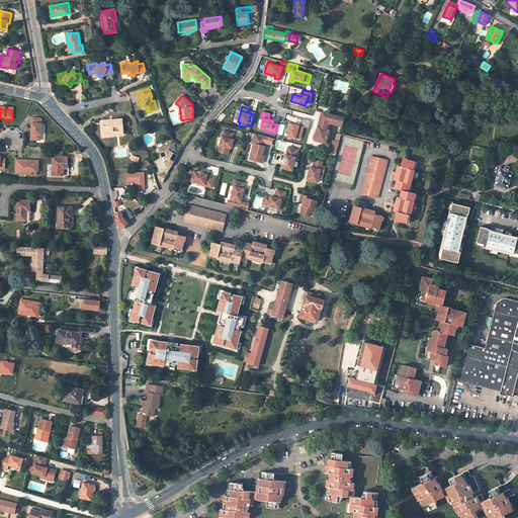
[(329,122),(342,126),(344,117),(322,112),(315,140),(326,144),(330,130),(327,130),(329,122)]
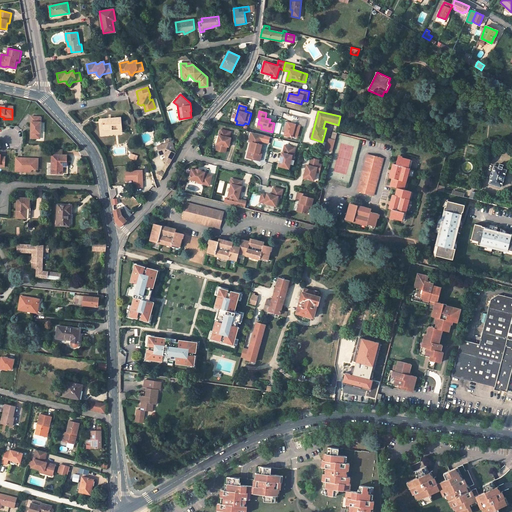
[(40,139),(41,118),(32,117),(31,139),(40,139)]
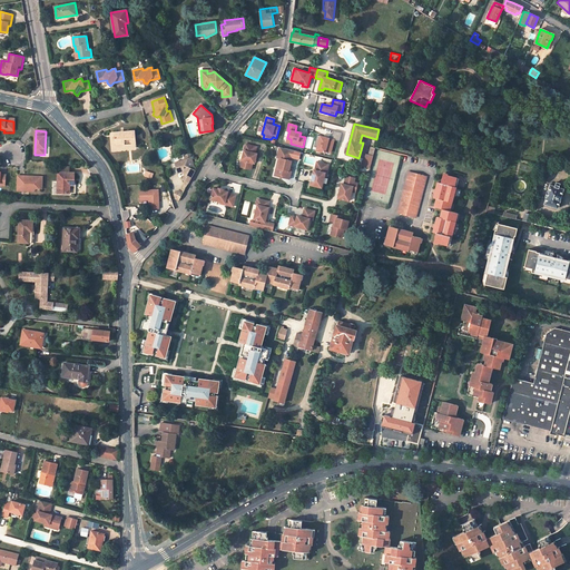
[(333,130),(331,139),(317,135),(315,141),(318,141),(317,147),(316,150),(325,153),(325,151),(331,153),(334,140),(340,141),(342,133),(333,130)]
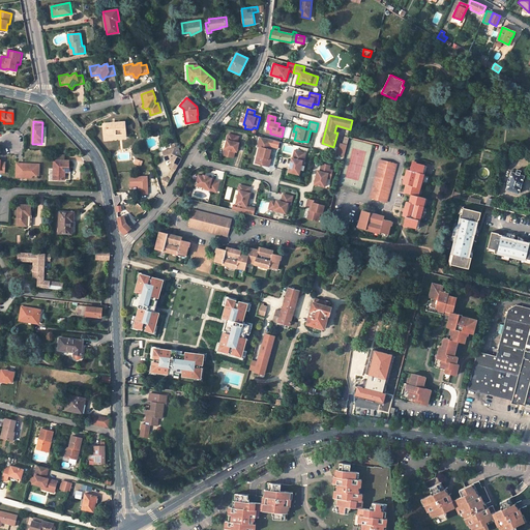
[(125,122),(106,123),(107,133),(116,131),(116,135),(116,136),(126,135),(125,122)]
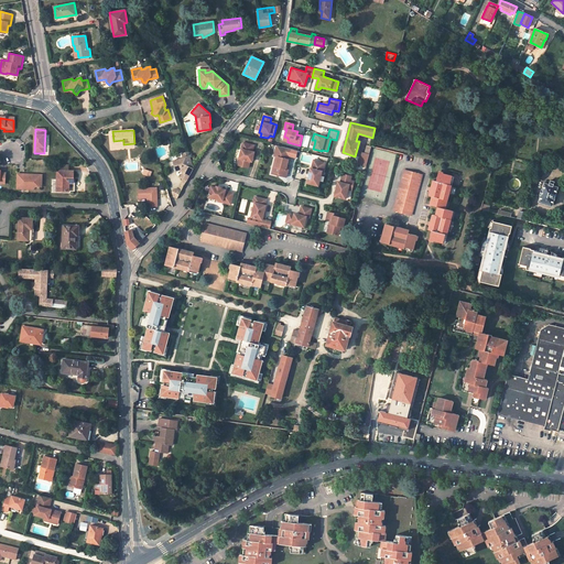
[(255,145),(243,143),(238,165),(249,167),(250,162),(251,158),(253,159),(255,153),(252,152),(255,145)]
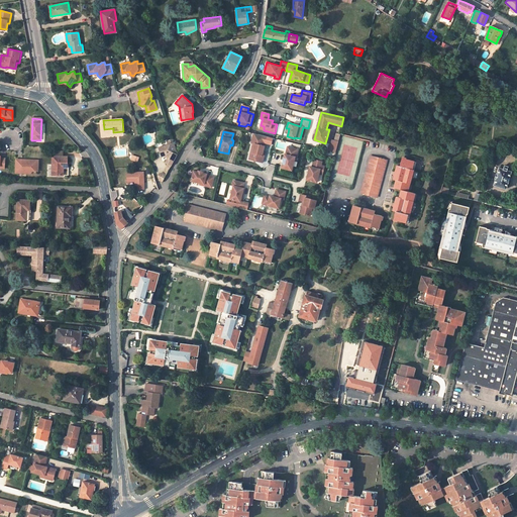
[(266,139),(253,136),(251,143),(253,143),(254,144),(251,158),(256,160),(256,162),(263,163),(265,157),(263,156),(263,153),(265,146),(264,146),(266,139)]
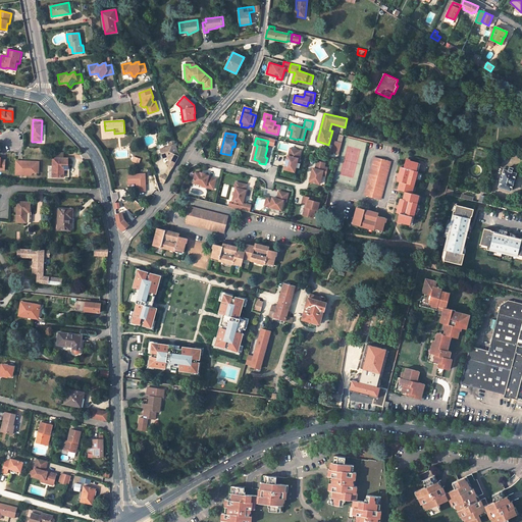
[(161,181),(164,184),(169,173),(179,155),(174,141),(168,143),(169,146),(160,149),(163,158),(166,157),(169,159),(167,164),(169,165),(164,174),(161,175),(160,178),(161,181)]
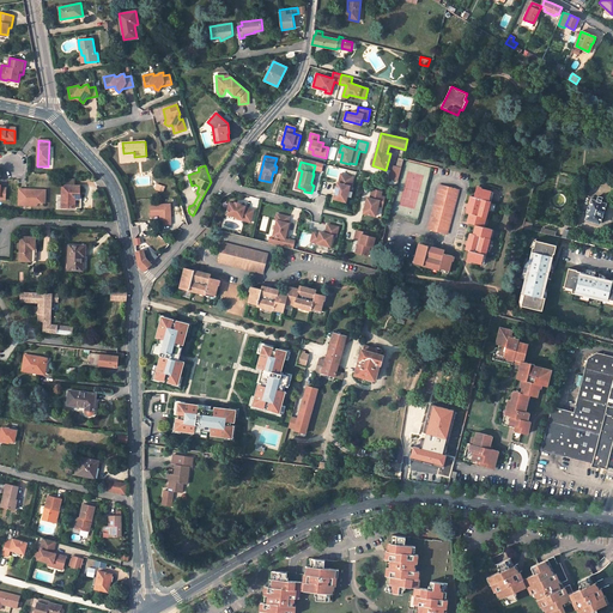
[(398,167),(394,165),(392,173),(392,171),(389,178),(398,181),(401,168),(398,167)]
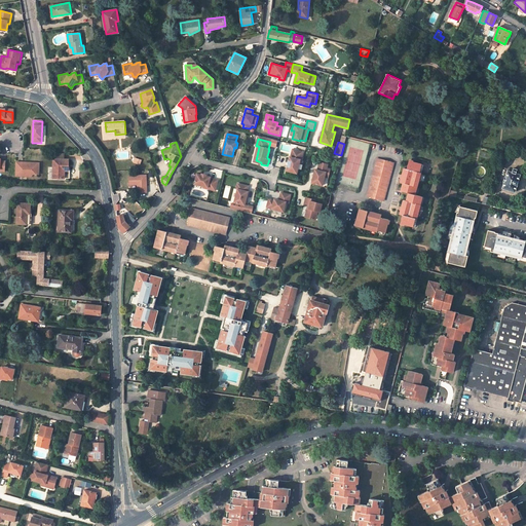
[(289,157),(286,171),(296,174),(298,165),(299,165),(302,152),(292,150),(290,157),(289,157)]
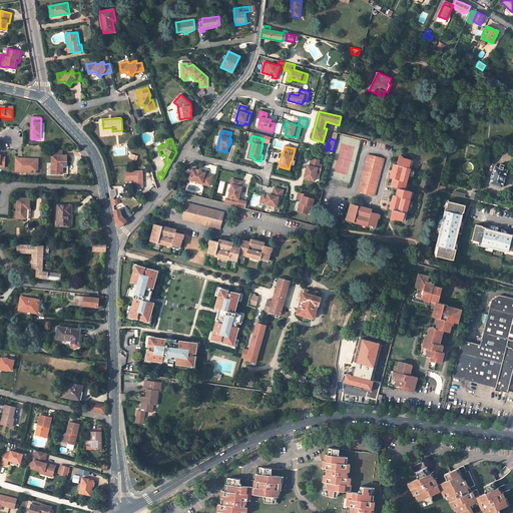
[(368,154),(358,191),(374,195),(384,159),(368,154)]
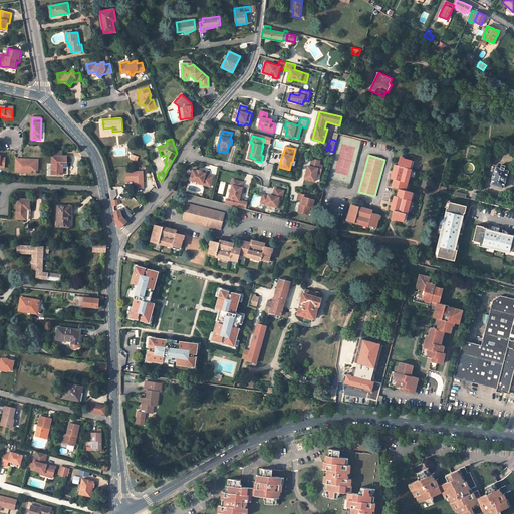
[(62,157),(52,157),(52,174),(63,175),(63,168),(63,165),(67,165),(67,157),(62,157)]
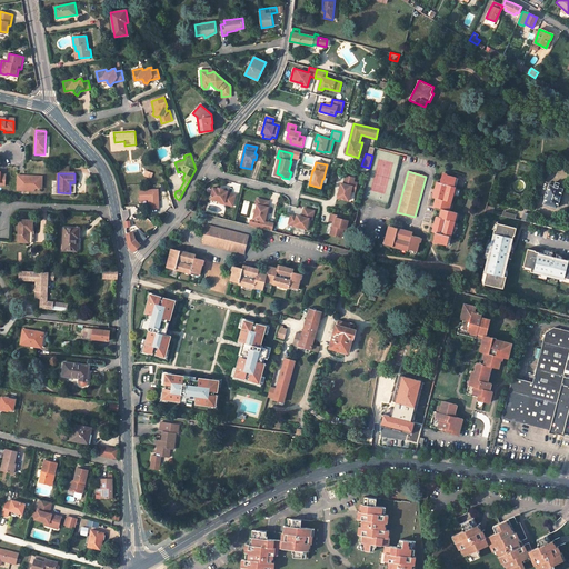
[(437,198),(435,206),(441,209),(448,210),(449,201),(451,202),(456,187),(453,186),(456,178),(442,175),(440,183),(437,182),(433,197),(437,198)]
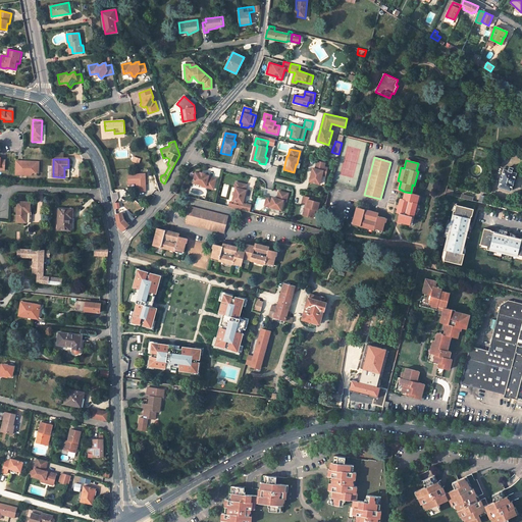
[(324,163),(316,161),(314,169),(312,168),(309,181),(319,185),(321,174),(322,171),(325,172),(326,168),(323,167),(324,163)]
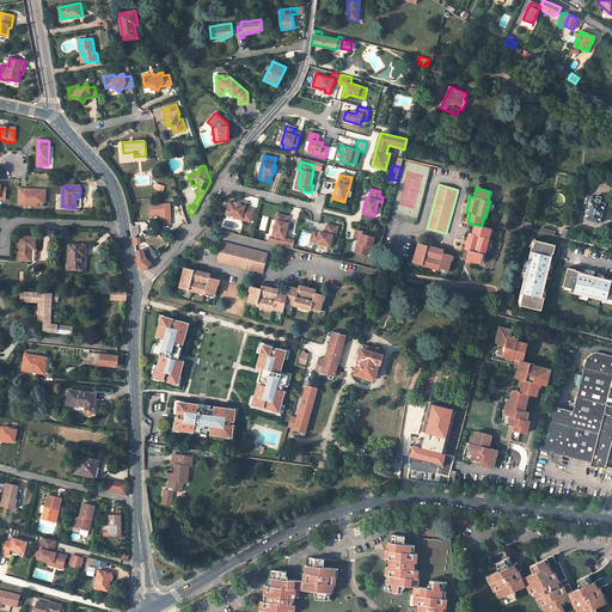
[(47,204),(47,191),(35,190),(35,191),(32,191),(31,190),(20,190),(19,203),(29,203),(32,207),(37,207),(40,203),(47,204)]
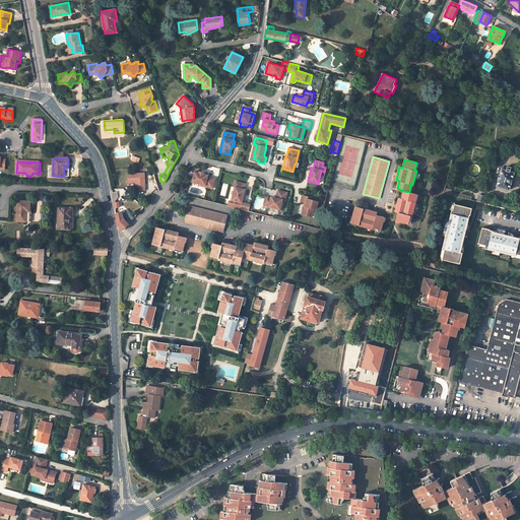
[(499,180),(497,186),(509,189),(514,173),(510,172),(511,168),(507,167),(506,171),(502,169),(500,176),(500,175),(498,180),(499,180)]
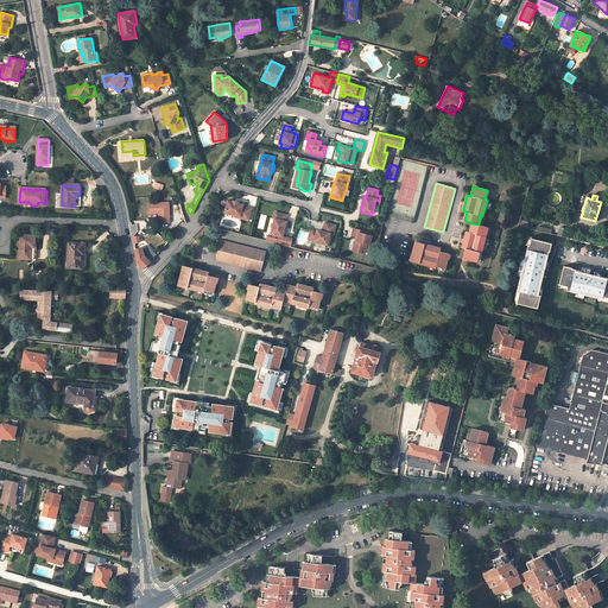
[(171,222),(169,202),(150,204),(151,214),(159,214),(162,214),(162,219),(163,223),(171,222)]
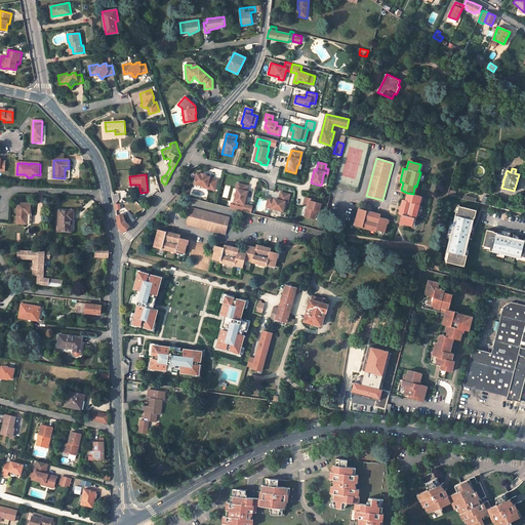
[(207,189),(214,191),(217,180),(209,178),(210,177),(205,176),(206,175),(201,174),(201,175),(197,174),(194,184),(203,186),(207,187),(207,189)]
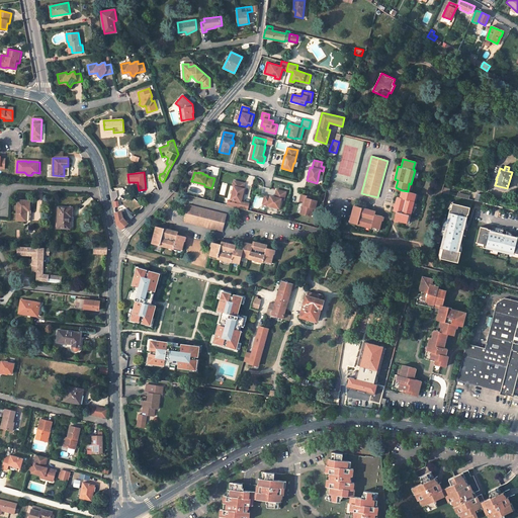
[(233,187),(230,199),(240,202),(243,189),(242,189),(244,184),(234,181),(232,186),(233,187)]
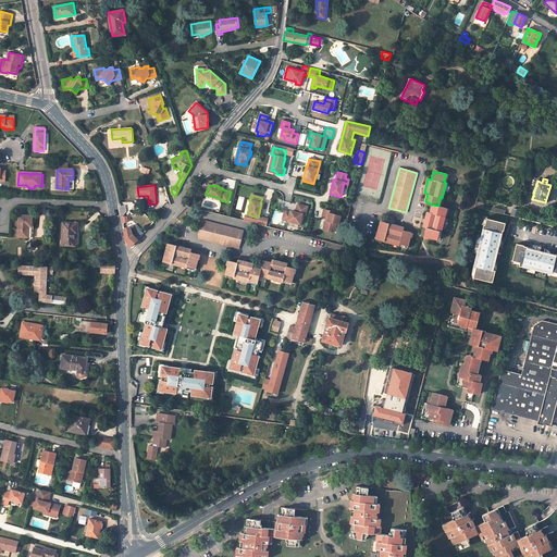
[(284,211),(282,220),(299,224),(301,214),(305,214),(307,207),(297,205),(295,212),(289,211),(289,212),(284,211)]
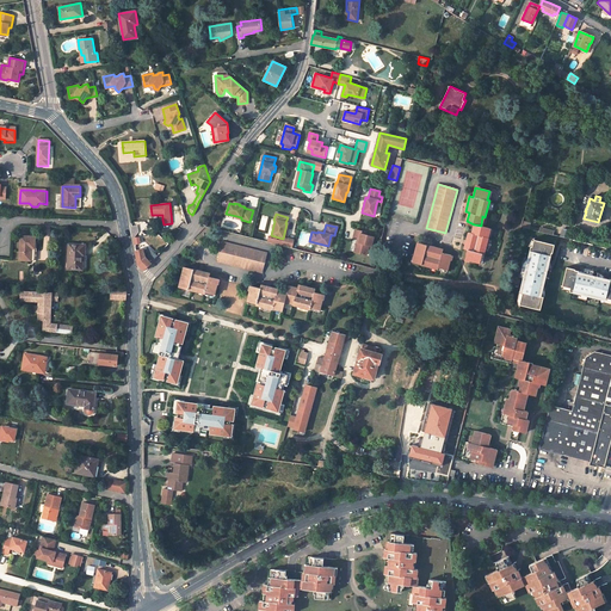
[(468,251),(466,259),(480,263),(482,254),(483,254),(488,238),(487,238),(489,228),(482,227),(481,227),(474,224),(471,234),(468,233),(464,250),(468,251)]
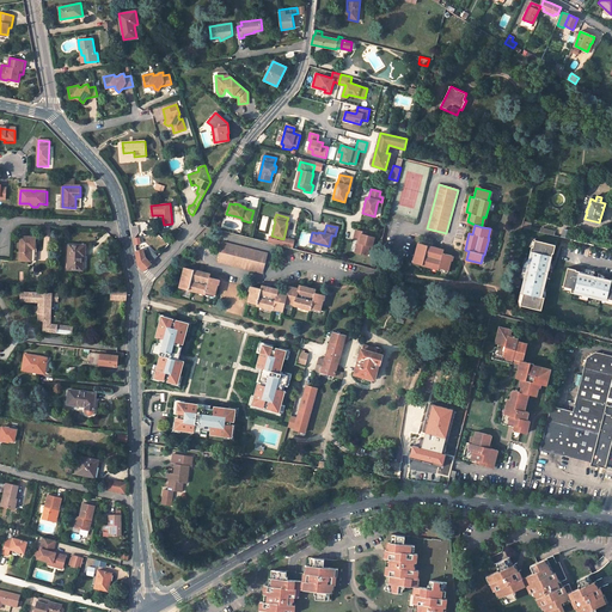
[(569,239),(571,231),(564,228),(562,237),(569,239)]
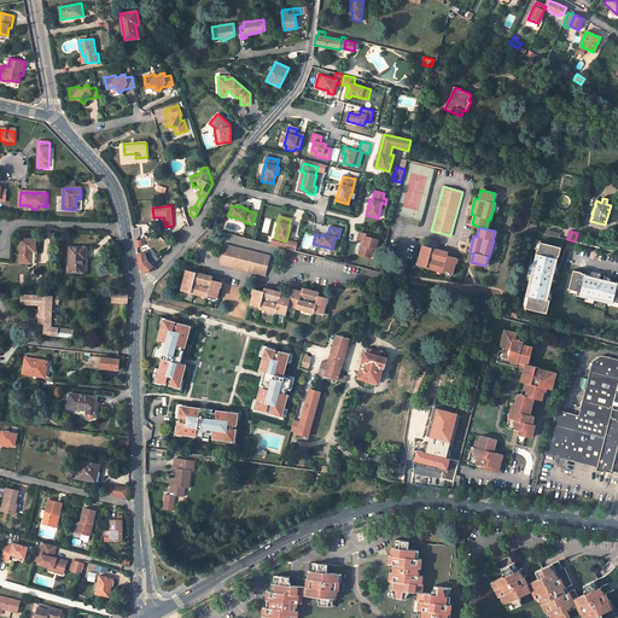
[(366,234),(359,233),(357,240),(363,242),(362,246),(361,246),(359,256),(371,258),(373,249),(375,250),(378,240),(369,238),(365,237),(366,234)]
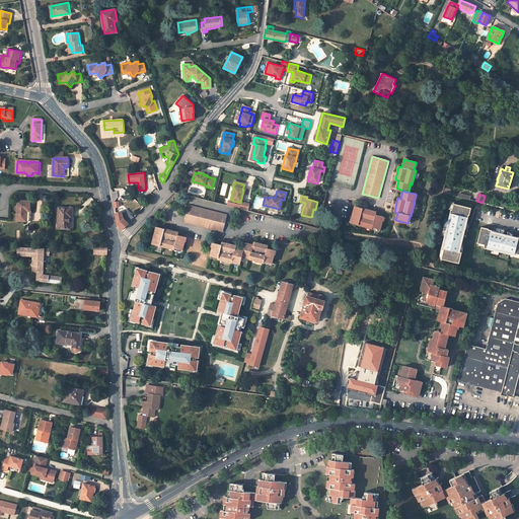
[(30,202),(17,201),(16,221),(26,221),(27,211),(29,211),(30,202)]
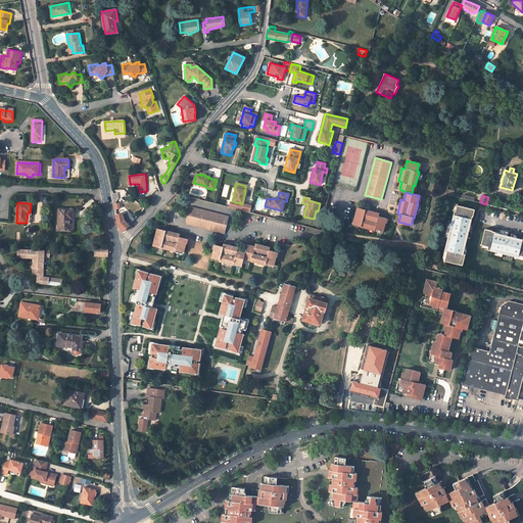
[(456,204),(454,214),(472,219),(472,217),(473,217),(475,206),(473,205),(472,208),(456,204)]
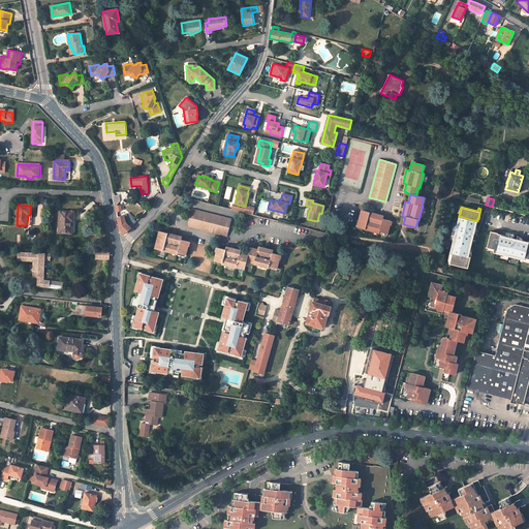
[(193,210),(189,226),(227,236),(231,219),(193,210)]
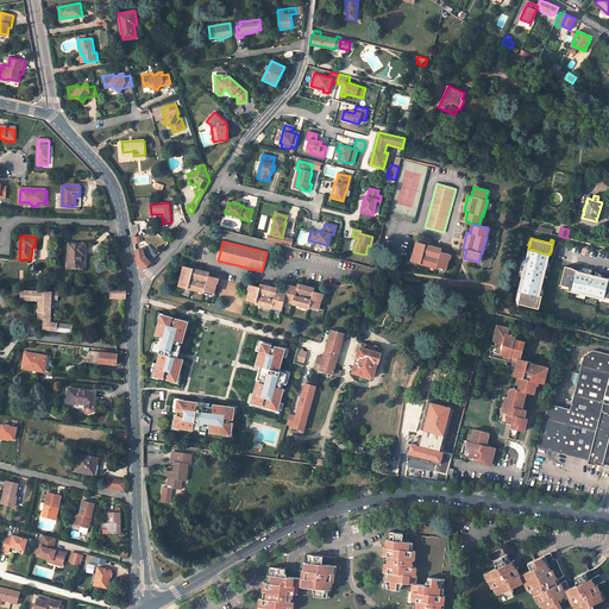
[(416,242),(414,251),(415,252),(413,262),(437,268),(437,267),(446,269),(450,255),(441,252),(441,249),(416,242)]
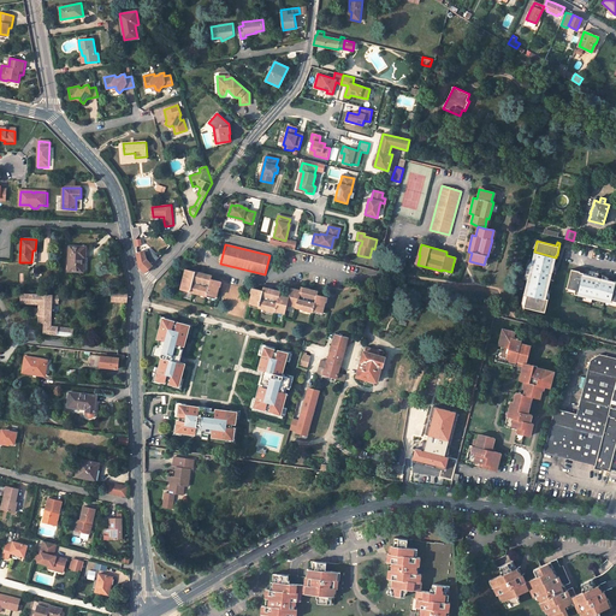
[(86,247),(70,247),(69,271),(83,272),(83,258),(86,258),(86,247)]
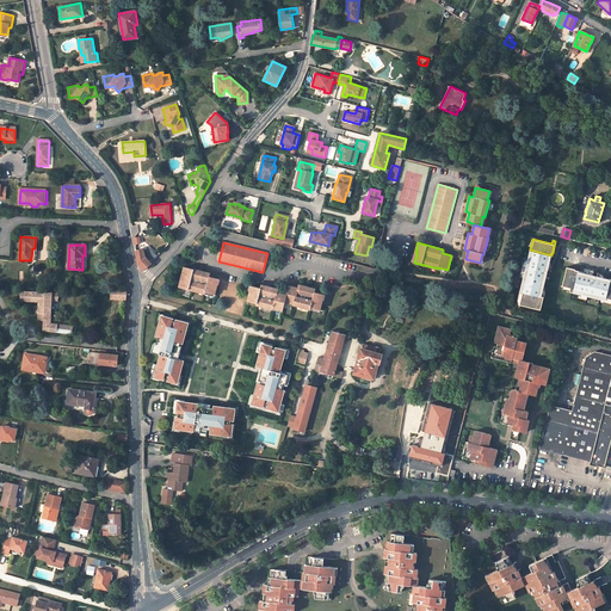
[(146,257),(143,250),(136,251),(136,257),(137,264),(144,270),(152,263),(146,257)]
